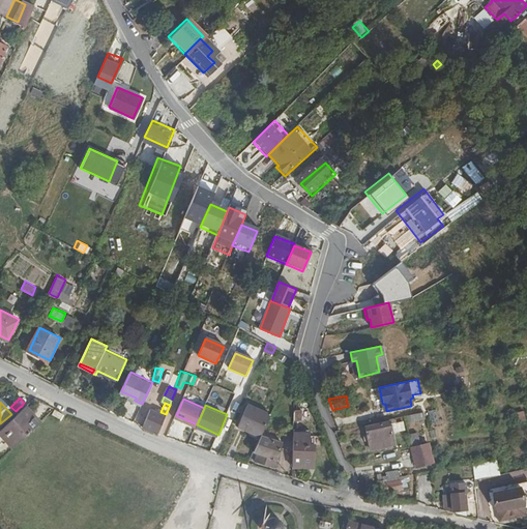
[(35,423),(37,421),(22,406),(20,407),(35,423)]
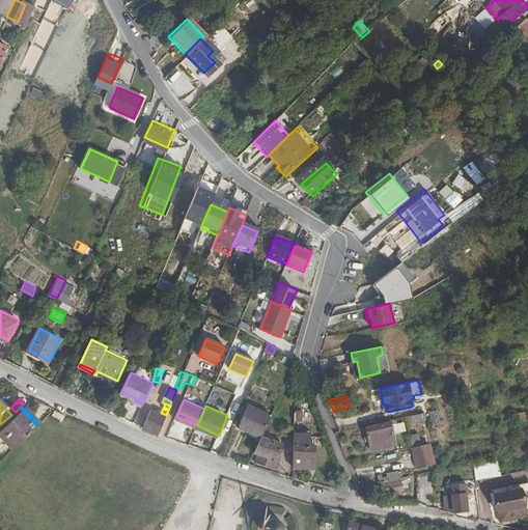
[(242,423),(265,434),(272,417),(248,407),(242,423)]
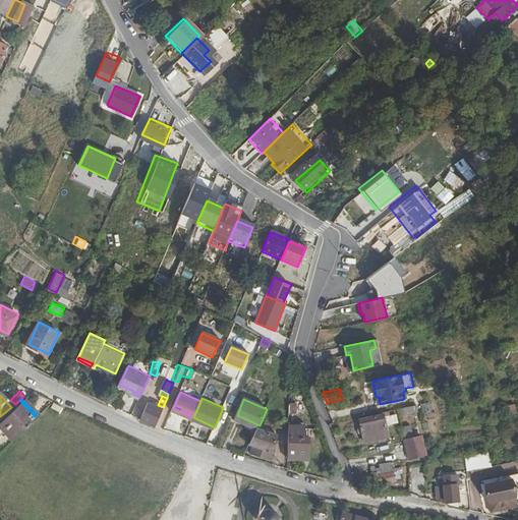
[(19,400),(15,404),(0,418),(0,427),(10,440),(35,416),(19,400)]
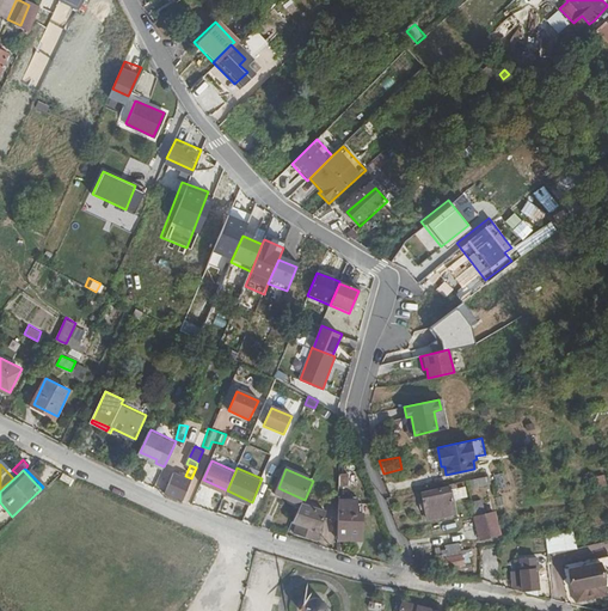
[(67,486),(72,477),(60,471),(55,481),(67,486)]
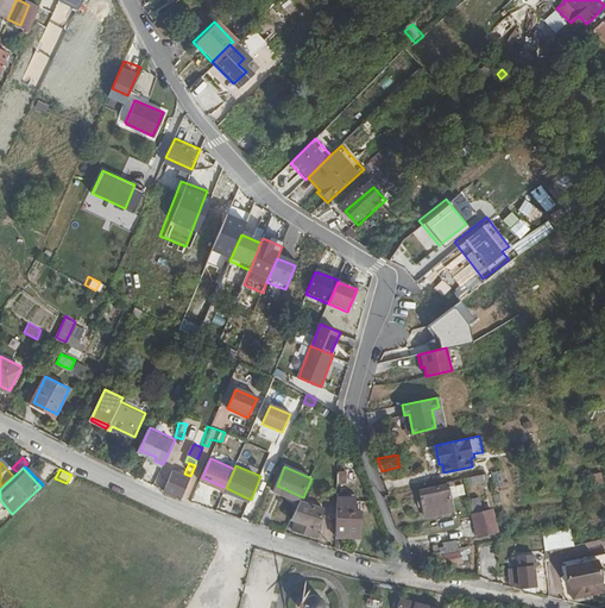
[(165,488),(182,495),(190,476),(184,474),(172,469),(165,488)]
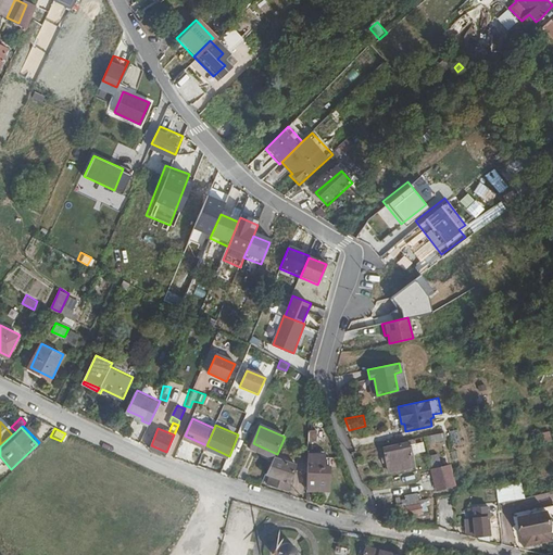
[(318,429),(310,429),(310,440),(318,440),(318,429)]
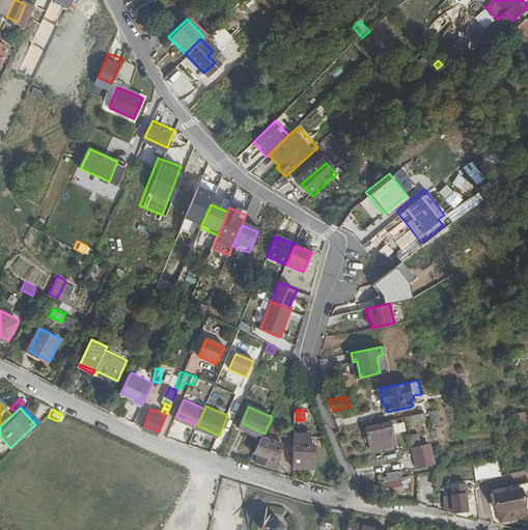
[(526,410),(515,412),(517,420),(527,418),(526,410)]
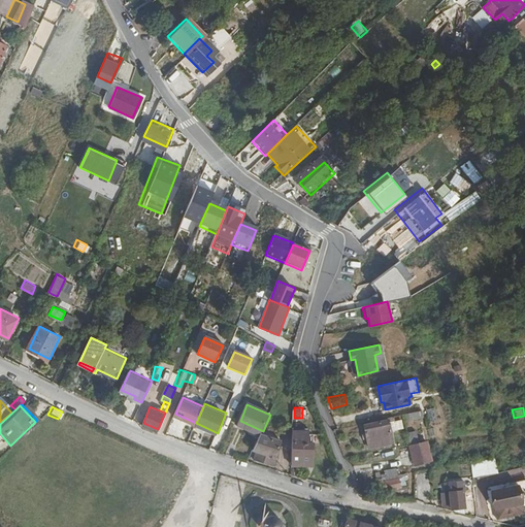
[(424,415),(423,409),(406,414),(406,419),(424,415)]
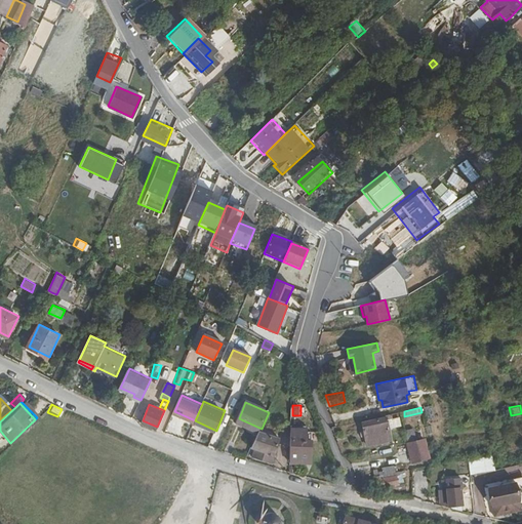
[(395,412),(389,414),(392,426),(402,424),(400,415),(395,415),(395,412)]
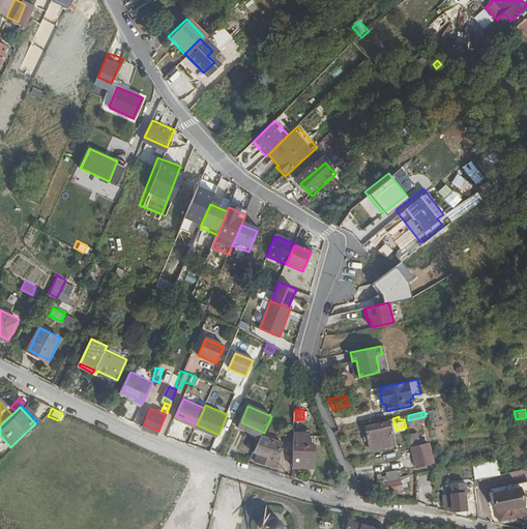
[(392,418),(366,423),(368,433),(380,431),(380,433),(394,430),(396,430),(392,418)]
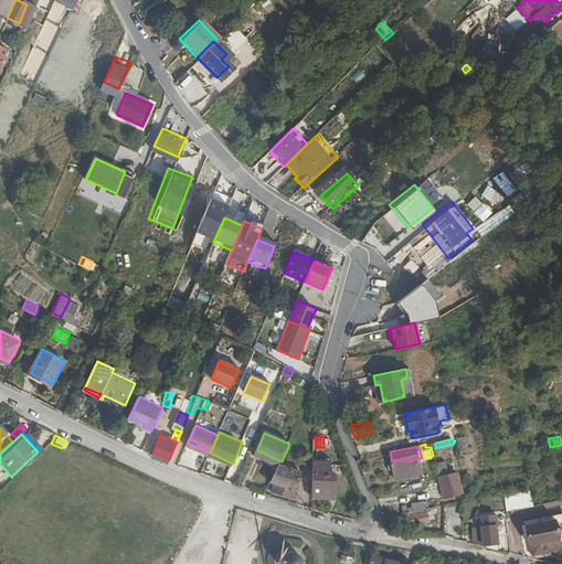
[(255,455),(279,465),(282,461),(257,450),(255,455)]
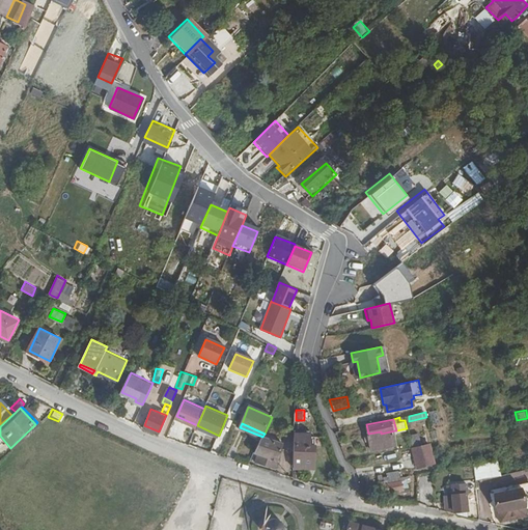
[(381,431),(368,434),(364,435),(366,440),(369,439),(370,441),(396,437),(395,430),(381,434),(381,431)]
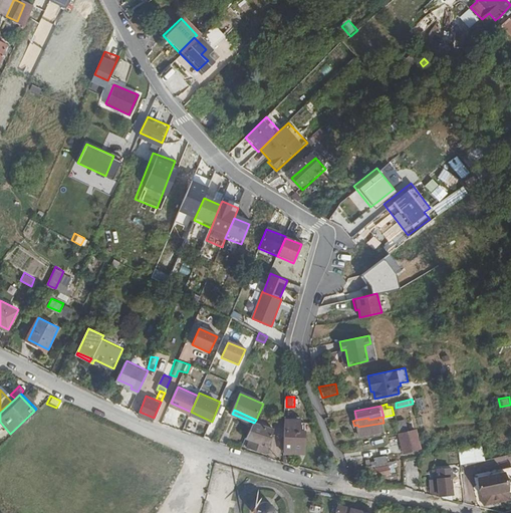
[(406,418),(397,420),(404,451),(420,448),(416,430),(409,431),(406,418)]
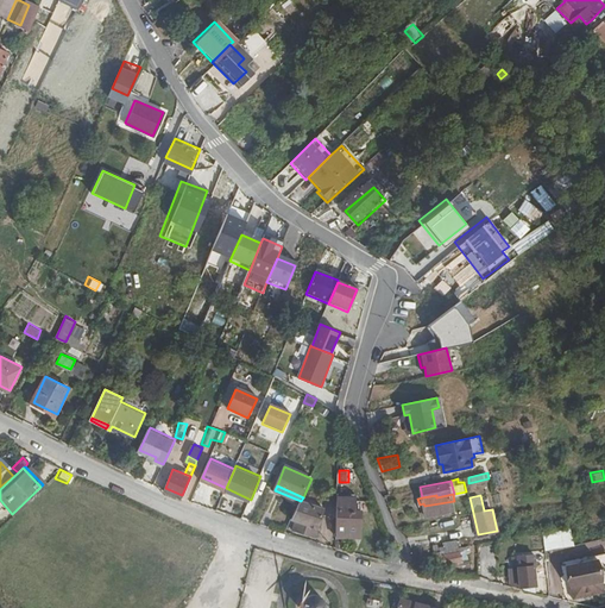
[(339,496),(338,536),(361,537),(363,509),(357,509),(357,496),(339,496)]
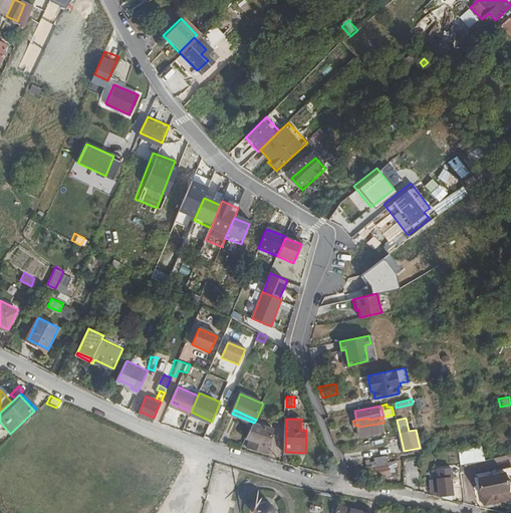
[(0,427),(8,436),(10,434),(0,422),(0,427)]
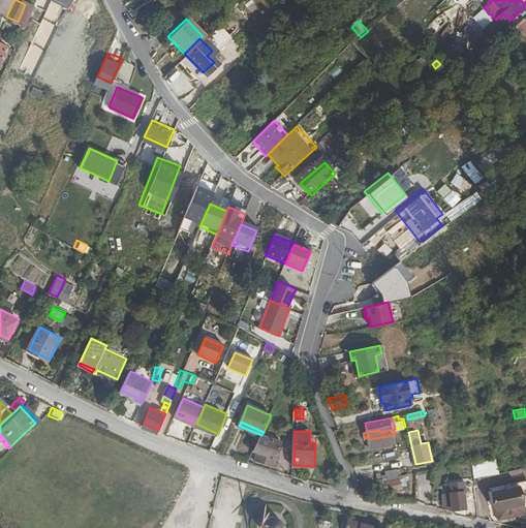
[(281,441),(261,435),(254,458),(274,464),(281,441)]
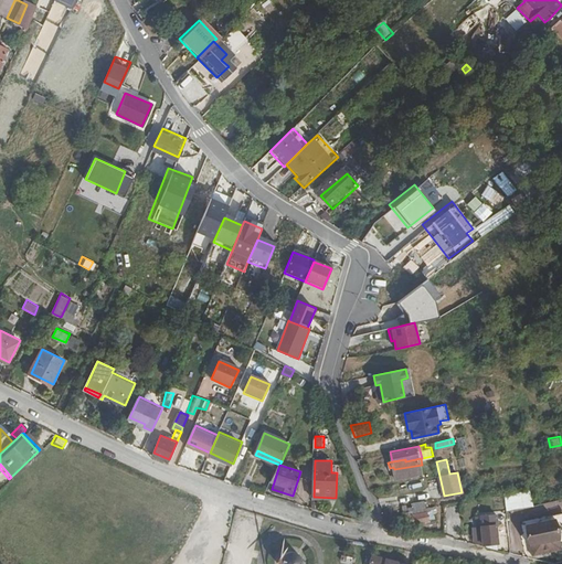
[(422,465),(394,469),(395,476),(423,470),(422,465)]
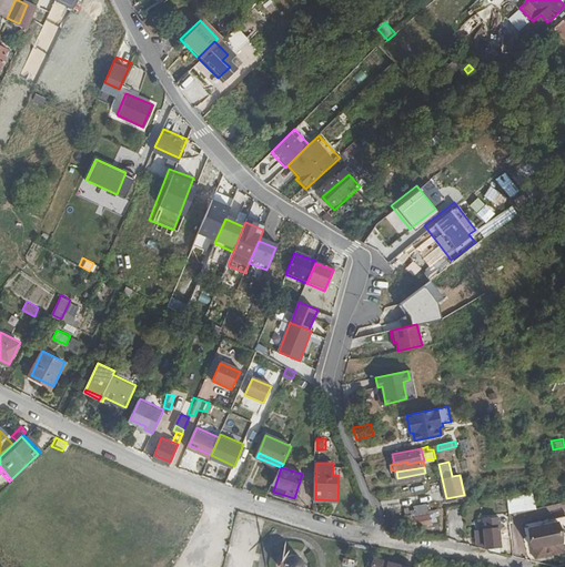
[(511,512),(537,506),(532,492),(510,495),(511,512)]
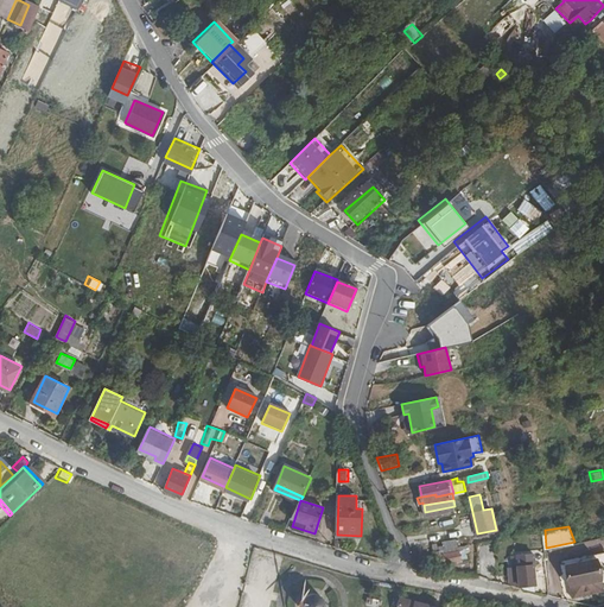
[(443,549),(433,551),(436,564),(445,562),(444,555),(443,549)]
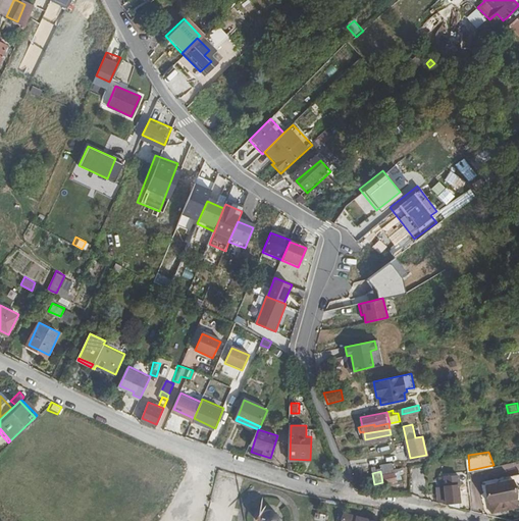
[(457,471),(443,473),(443,476),(446,501),(458,500),(456,481),(458,481),(457,471)]
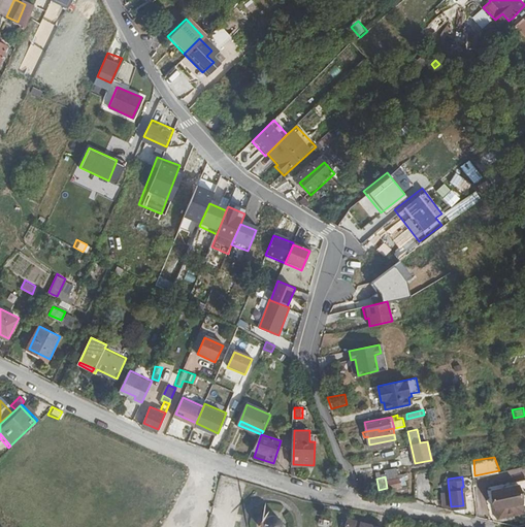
[(524,478),(517,480),(518,483),(490,489),(496,517),(524,511),(524,478)]
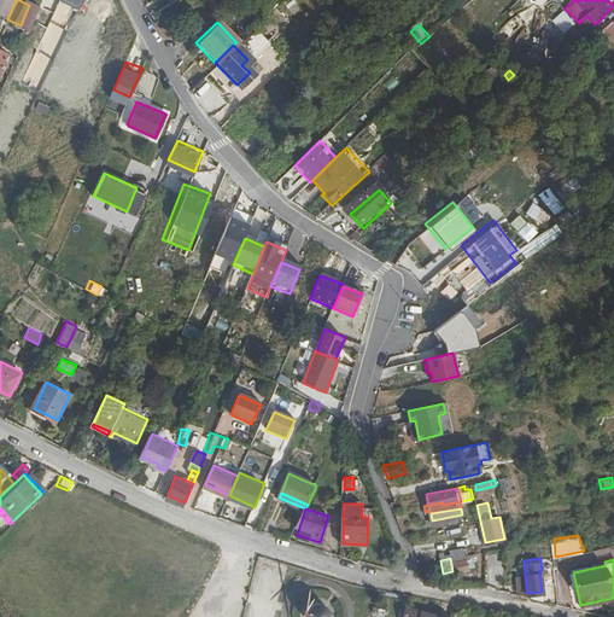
[(451,564),(452,571),(468,569),(467,560),(451,564)]
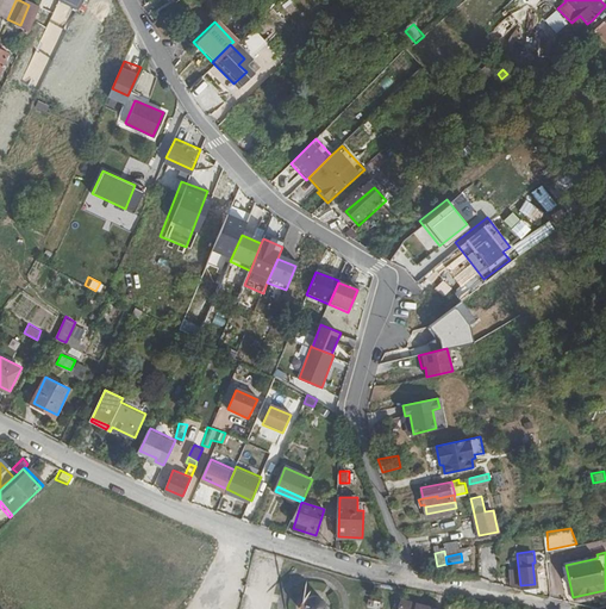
[(511,583),(520,585),(517,557),(512,558),(513,566),(510,567),(511,583)]
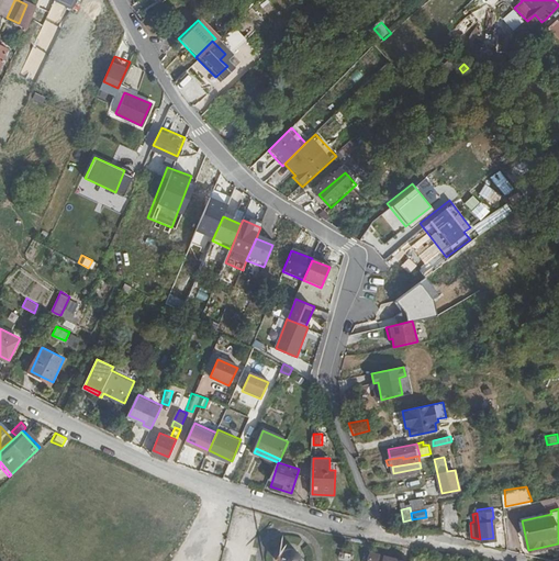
[(297,560),(298,560),(297,558),(297,556),(295,553),(294,552),(292,550),(290,549),(288,548),(286,548),(283,548),(281,549),(279,549),(278,551),(276,552),(275,554),(274,557),(274,559),(274,560),(272,560),(297,560)]
